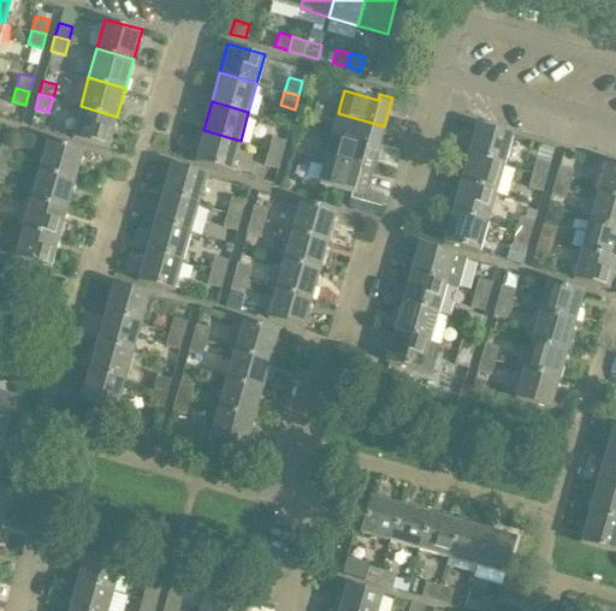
[(317,101),(313,112),(325,116),(327,104),(317,101)]
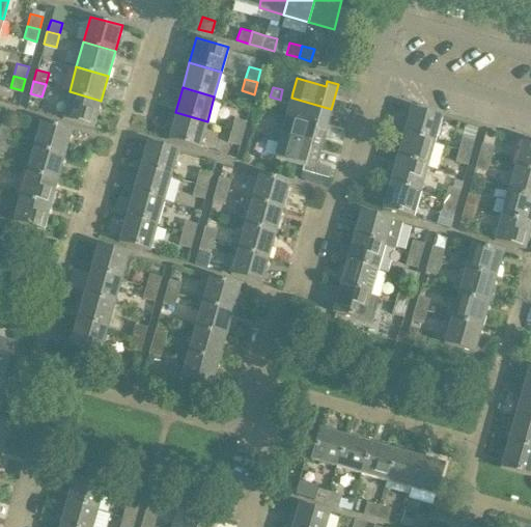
[(282,89),(280,100),(289,103),(286,116),(326,128),(331,109),(291,98),(292,92),(282,89)]
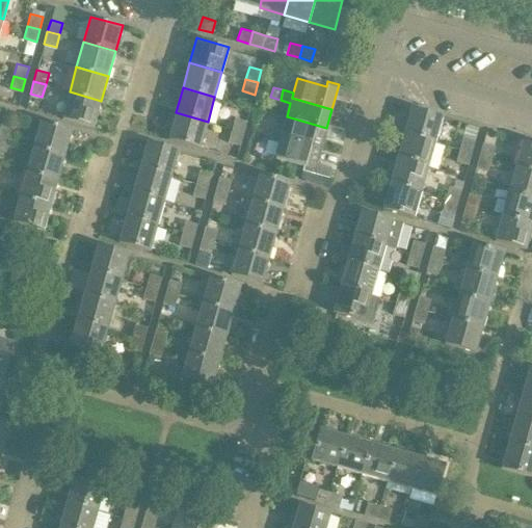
[(101,101),(70,91),(62,116),(95,126),(101,101)]
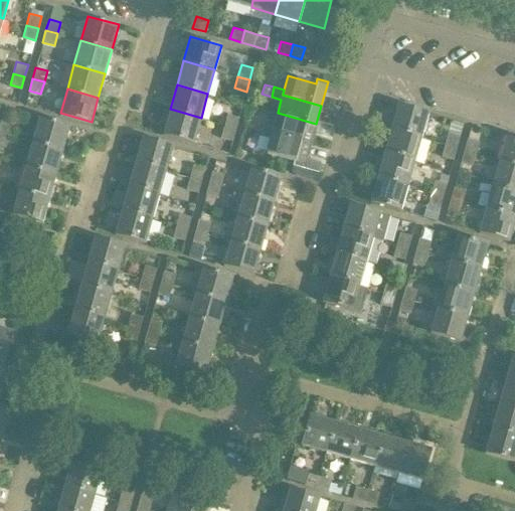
[(397,103),(390,128),(421,137),(428,112),(397,103)]
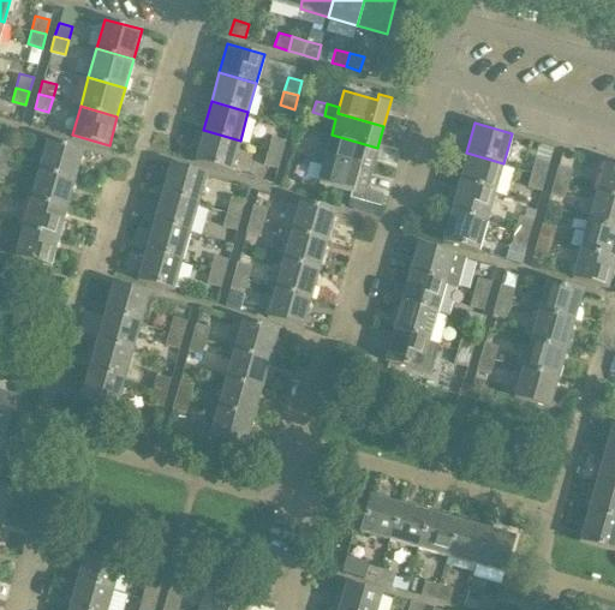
[(240,141),(203,130),(195,159),(232,169),(240,141)]
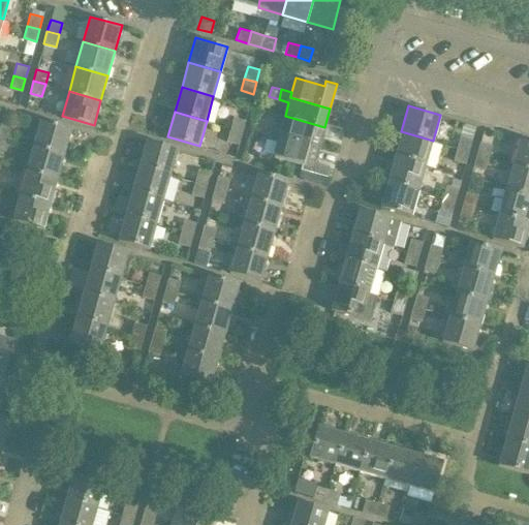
[(234,116),(230,127),(242,131),(246,119),(234,116)]
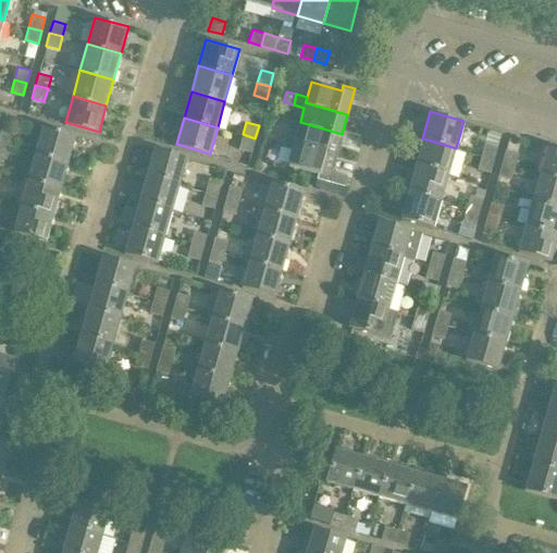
[(285,134),(282,145),(293,148),(294,143),(335,155),(342,134),(300,122),(296,137),(285,134)]
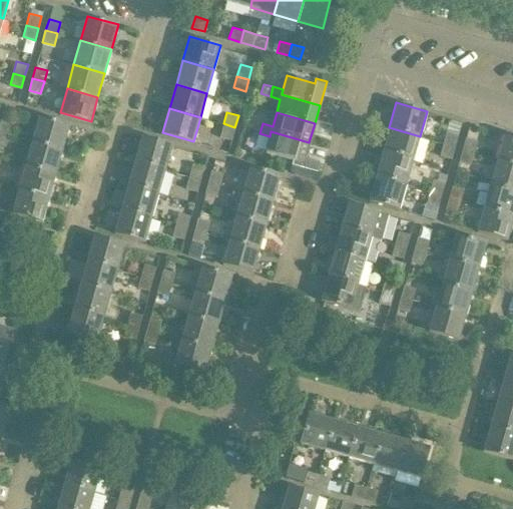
[(39,115),(32,139),(63,148),(70,124),(39,115)]
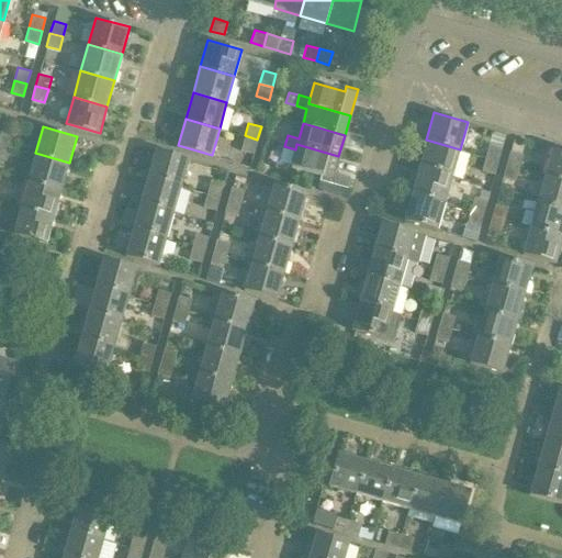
[(1,130),(0,132),(0,143),(10,146),(13,133),(1,130)]
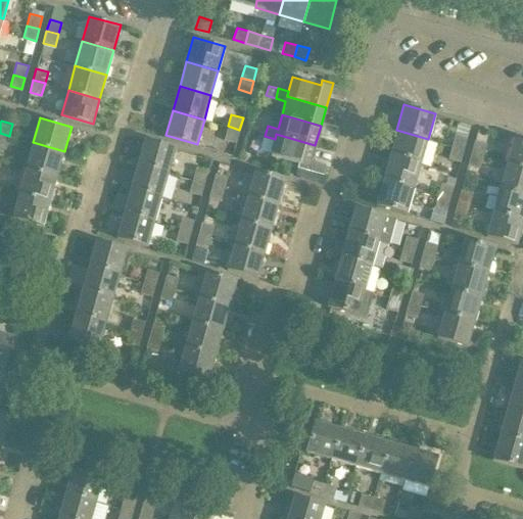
[(239,130),(228,126),(225,138),(236,141),(239,130)]
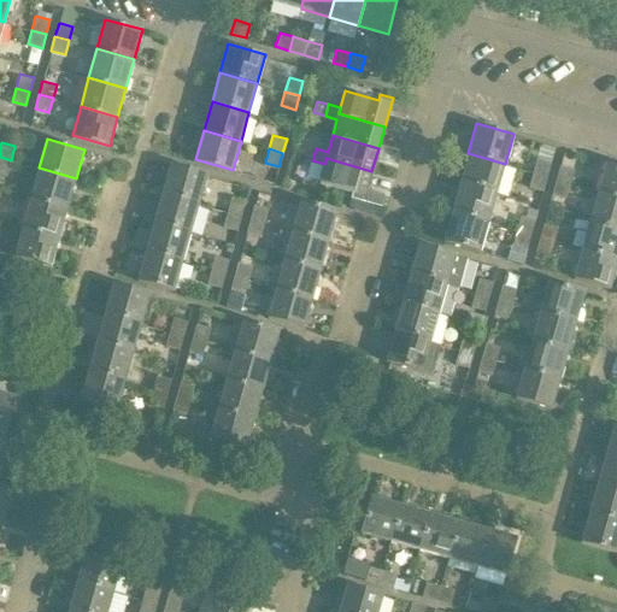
[(468,153),(459,182),(497,192),(505,164),(468,153)]
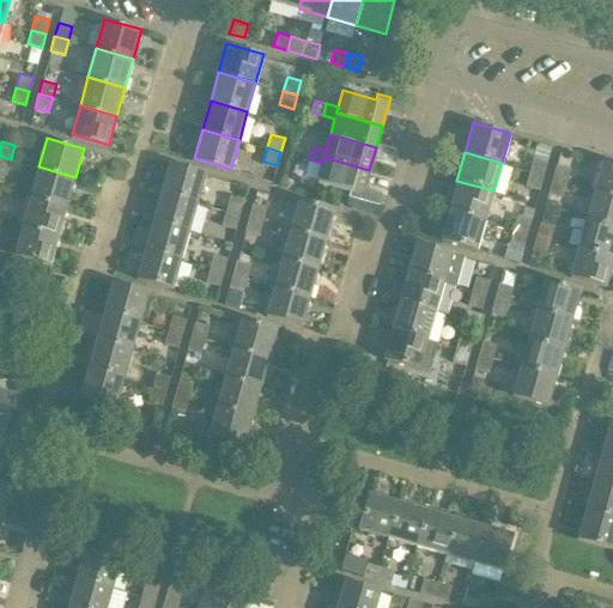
[(0,156),(0,170),(7,172),(11,159),(0,156)]
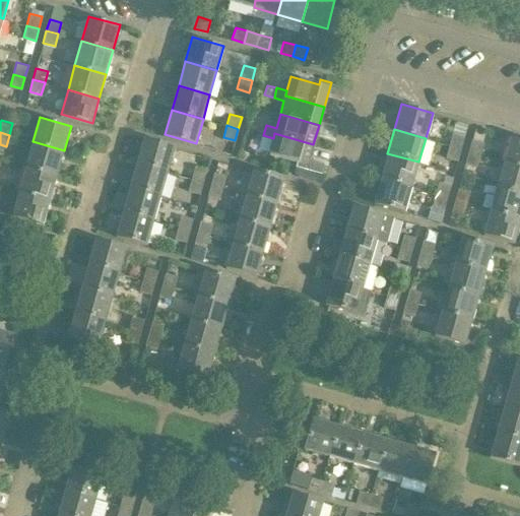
[(452,132),(449,144),(461,147),(464,136),(452,132)]
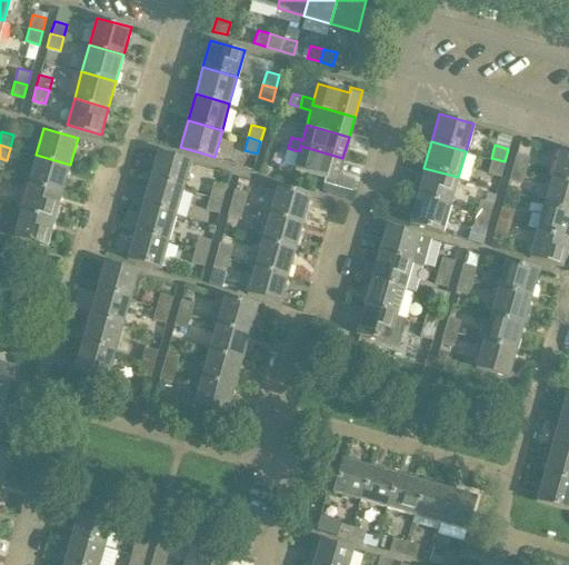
[(299,151),(295,167),(326,176),(323,180),(352,188),(355,178),(339,174),(342,158),(300,146),(299,151)]
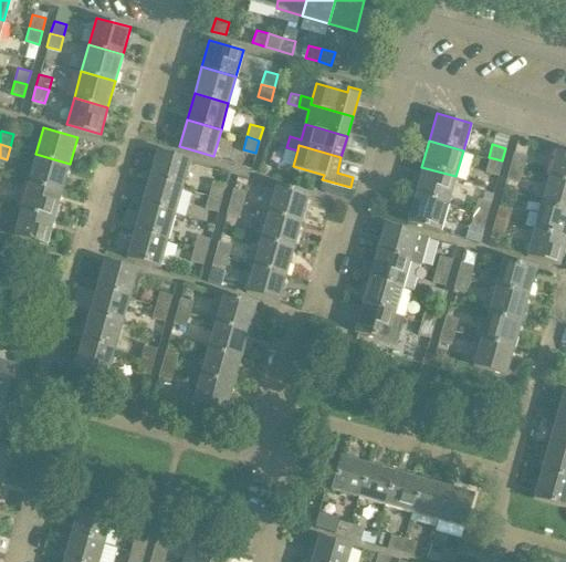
[(565,149),(556,147),(548,174),(565,178),(565,149)]
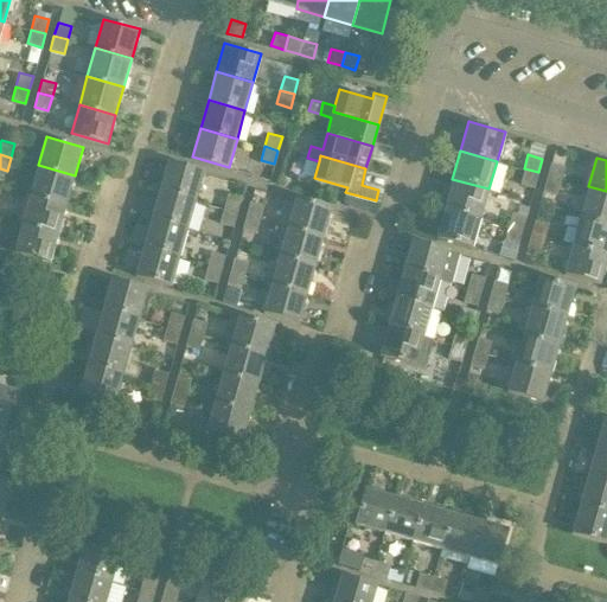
[(167,160),(159,189),(196,199),(204,171),(167,160)]
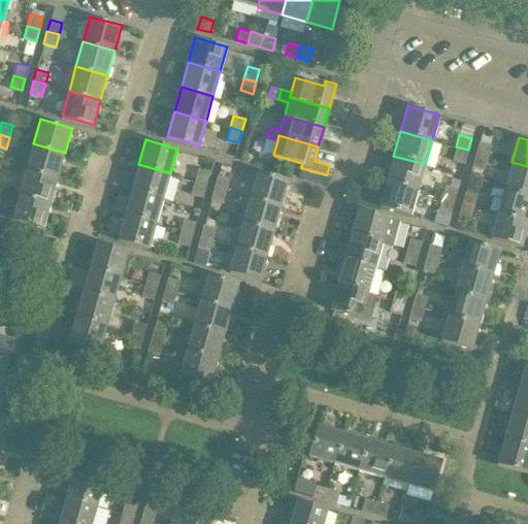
[(480,140),(475,152),(488,156),(491,143),(480,140)]
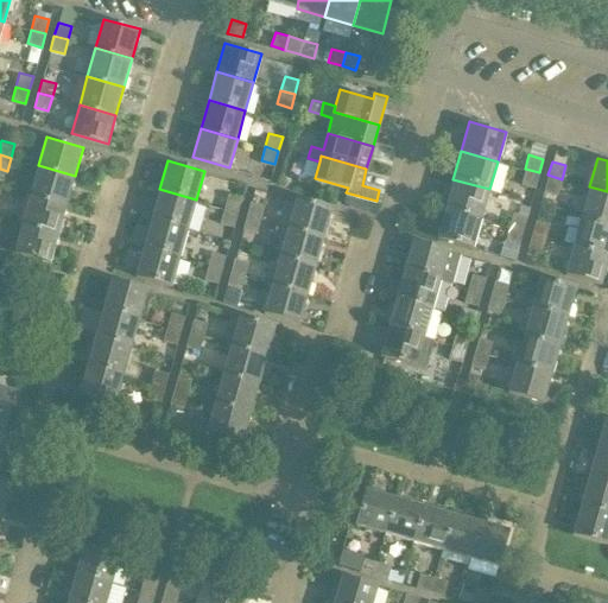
[(38,165),(30,194),(67,204),(75,176),(38,165)]
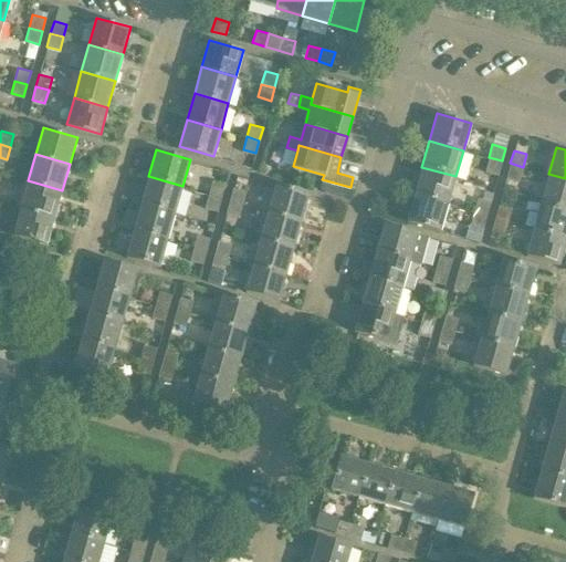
[(502,160),(489,157),(485,169),(498,174),(502,160)]
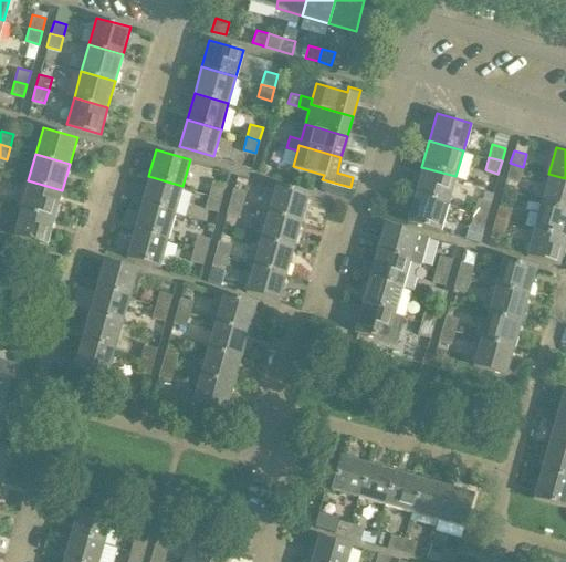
[(523,167),(510,163),(506,176),(520,179),(523,167)]
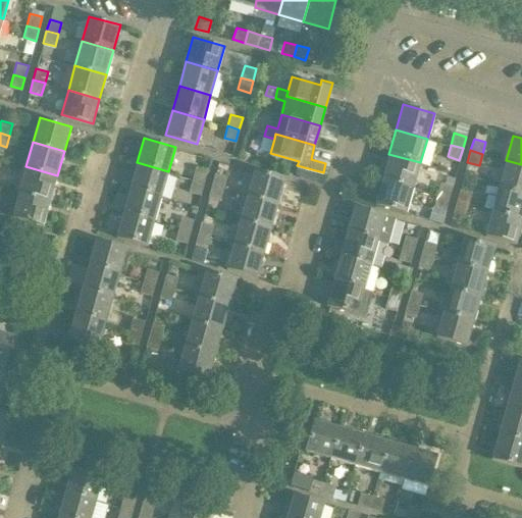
[(388,154),(382,178),(413,187),(420,162),(388,154)]
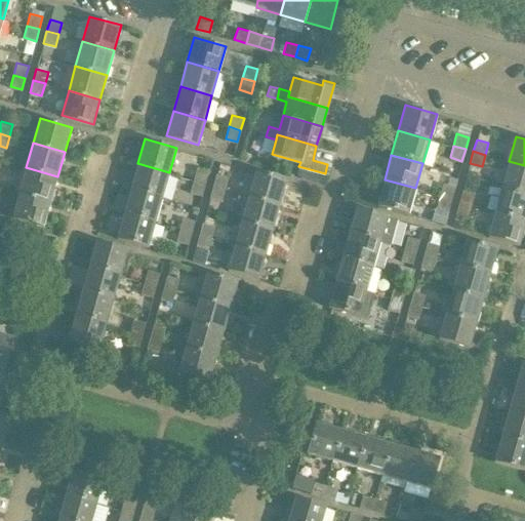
[(524,165),(509,161),(501,186),(524,192),(524,165)]
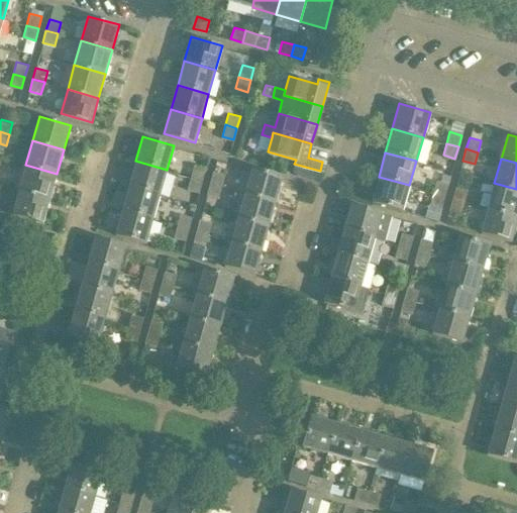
[(135,161),(129,185),(160,194),(167,170),(135,161)]
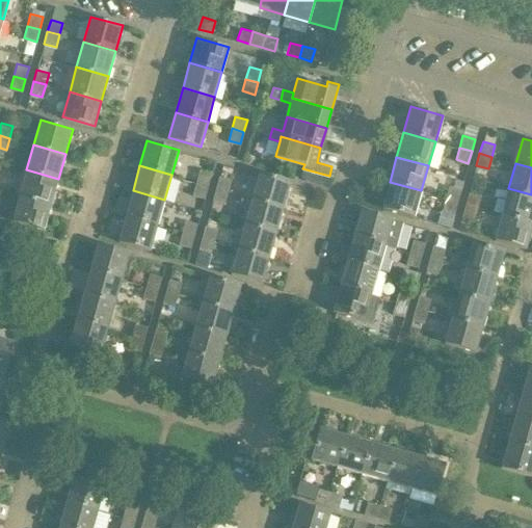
[(26,169),(20,194),(51,204),(58,179),(26,169)]
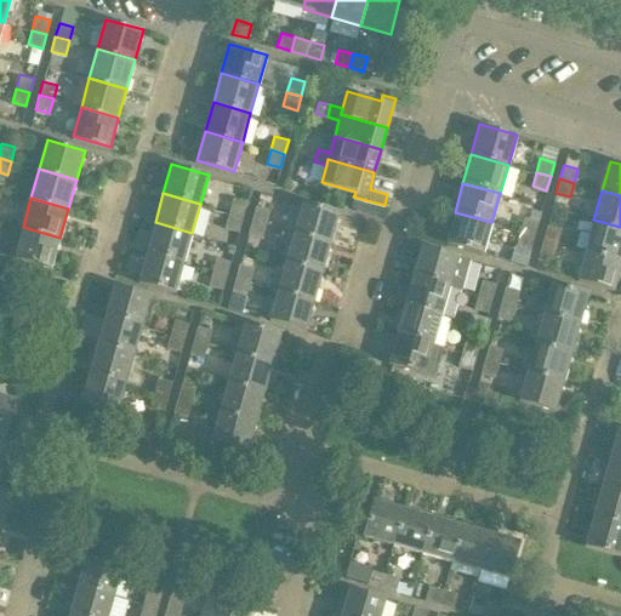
[(233,198),(228,212),(243,216),(246,203),(233,198)]
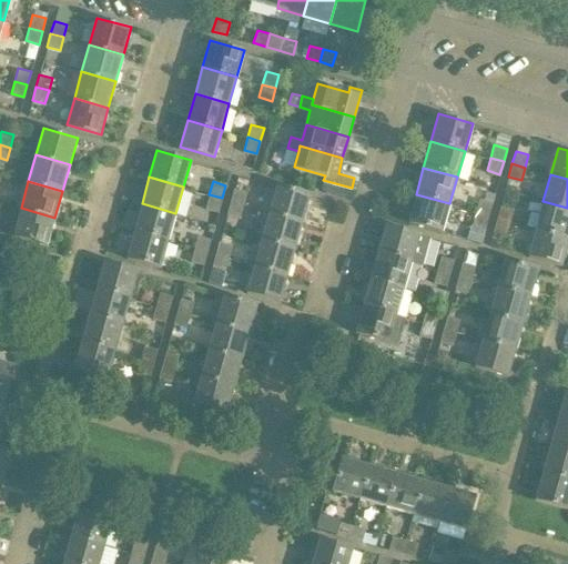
[(276,184),(269,211),(303,221),(311,193),(276,184)]
